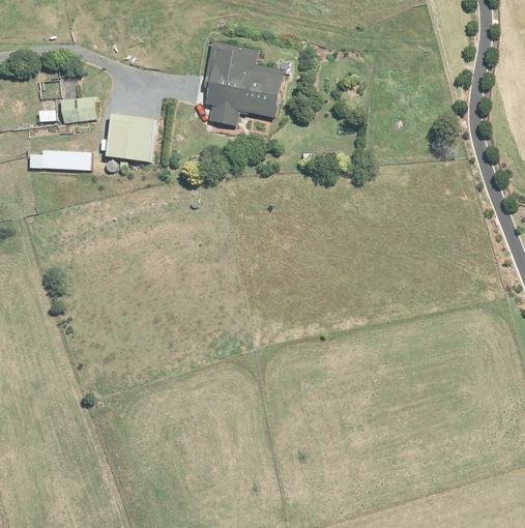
[(259,52),(212,44),(206,77),(210,78),(206,104),(212,105),(209,120),(236,125),(239,110),(276,117),(286,71),(256,65),(259,52)]
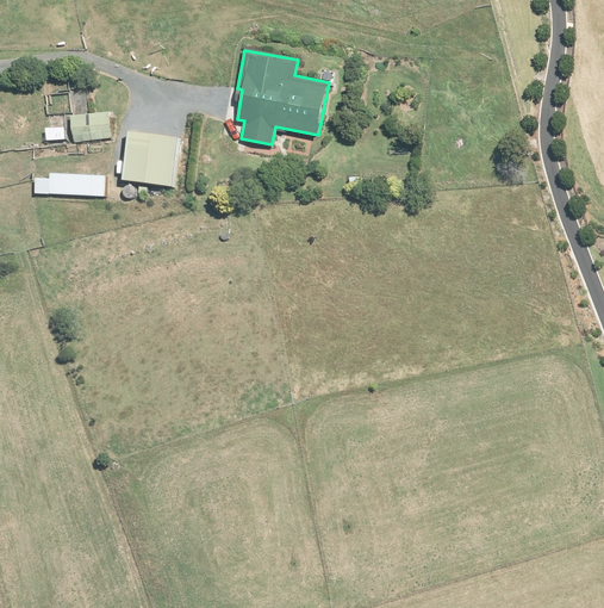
[(82,115),(80,93),(67,95),(73,141),(83,140),(111,136),(109,111),(82,115)]
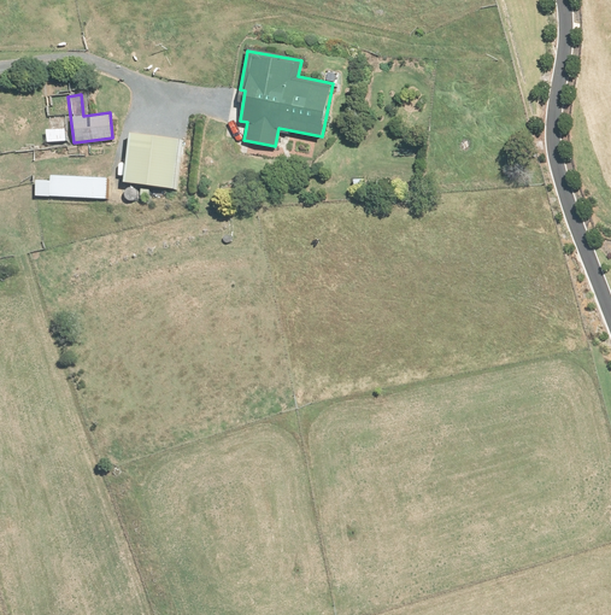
[(64,140),(64,128),(45,129),(45,141),(64,140)]
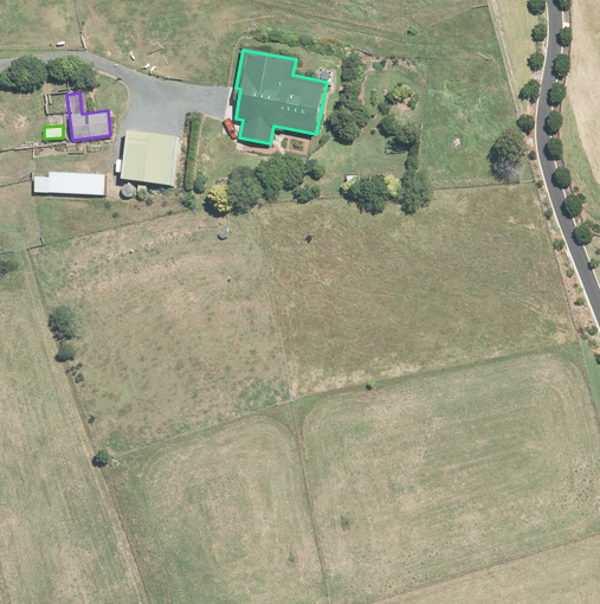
[(167,135),(128,130),(122,179),(162,184),(167,135)]
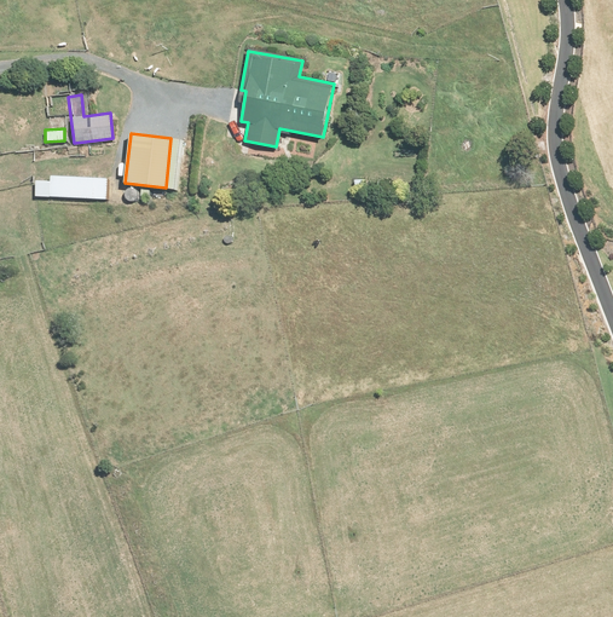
[(50,180),(35,179),(34,196),(105,199),(105,178),(50,176),(50,180)]
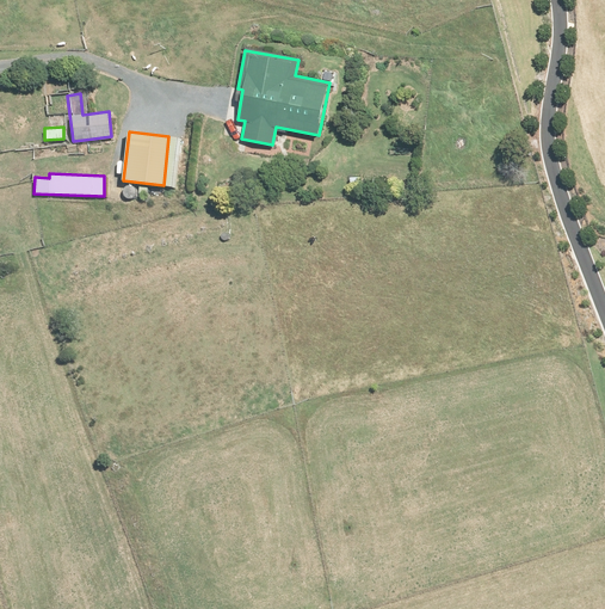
All buildings are outlined.
